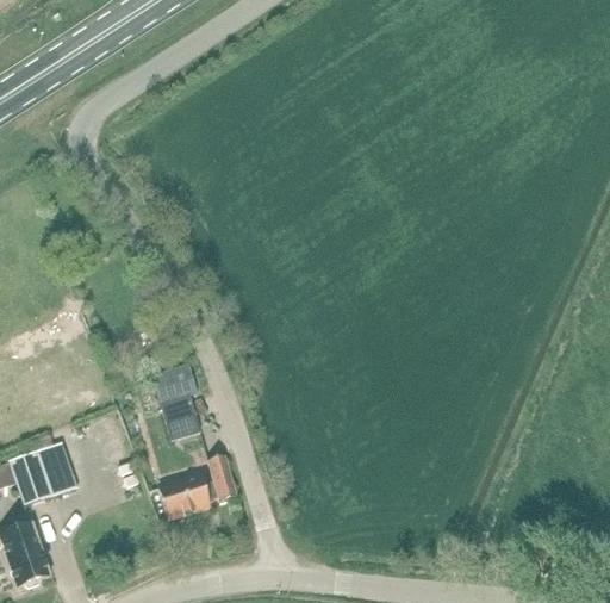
[(188,393),(197,391),(188,364),(151,374),(169,439),(199,430),(188,393)]
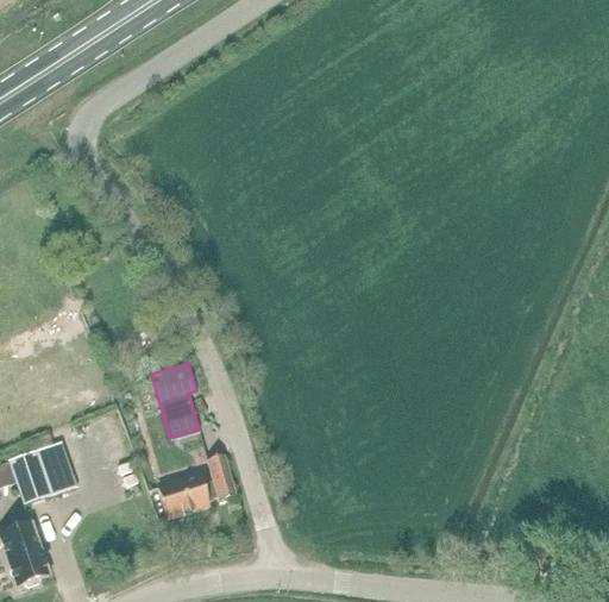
[(61,439),(52,443),(48,431),(18,441),(22,453),(11,457),(18,478),(26,502),(76,483),(61,439)]
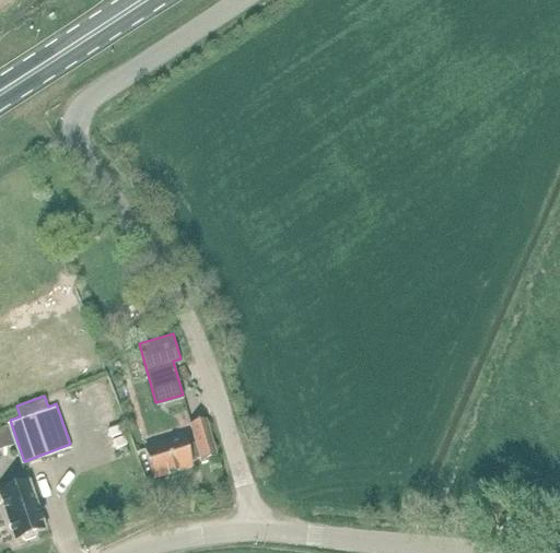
[(201,456),(216,451),(206,418),(190,422),(196,439),(186,443),(183,434),(146,446),(154,474),(191,462),(189,457),(200,454),(201,456)]
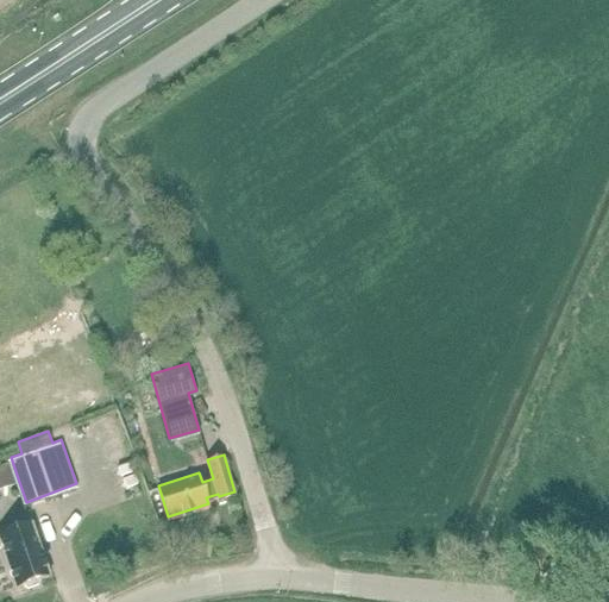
[(11,457),(0,461),(0,484),(18,478),(11,457)]
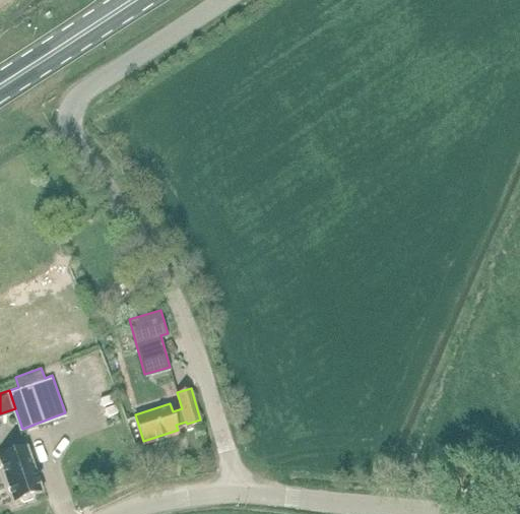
[(26,445),(0,453),(0,461),(12,499),(19,496),(23,499),(34,496),(34,491),(42,489),(26,445)]
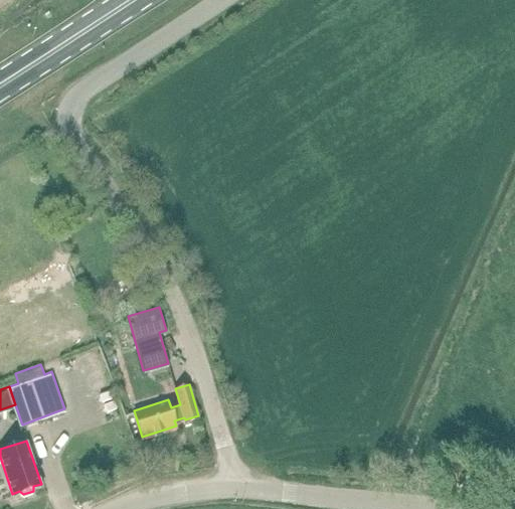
All buildings are outlined.
